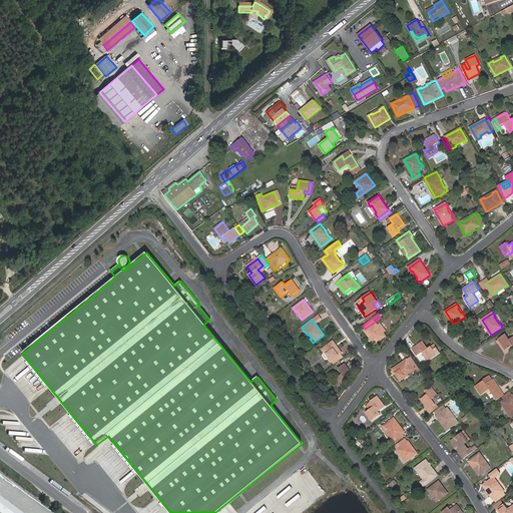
[(377,326),(378,326),(375,322),(365,329),(364,330),(375,345),(386,336),(384,333),(382,334),(377,326)]
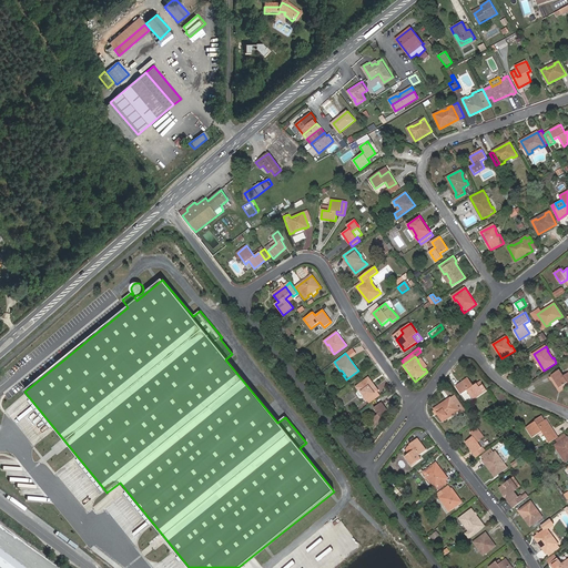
[(425,368),(427,366),(422,358),(418,361),(417,361),(423,369),(425,368)]
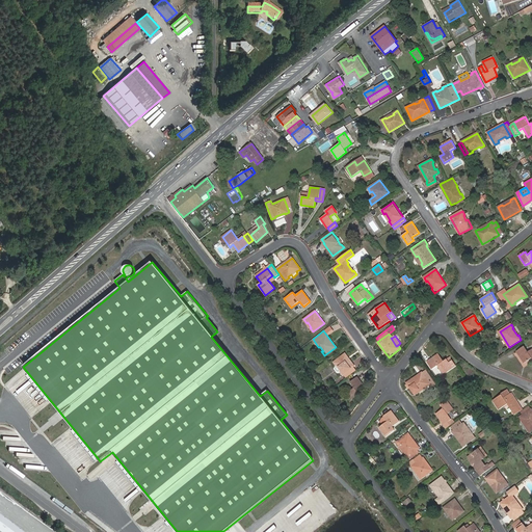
[(531,348),(528,351),(525,346),(517,351),(525,363),(531,357),(531,348)]
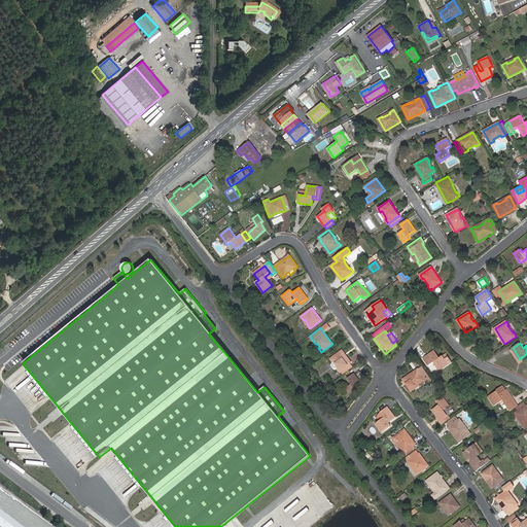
[(299,349),(296,346),(287,353),(289,356),(299,349)]
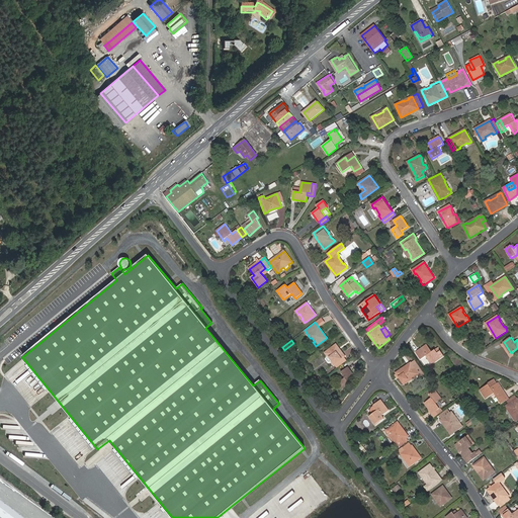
[(331,360),(334,365),(345,357),(345,356),(337,344),(325,353),(328,357),(329,356),(332,360),(331,360)]
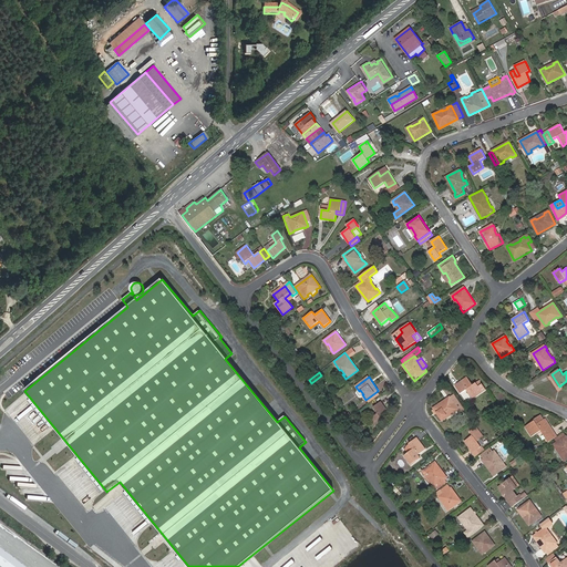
[(473,384),(467,377),(455,385),(461,393),(466,389),(473,398),(485,389),(483,384),(478,387),(476,382),(473,384)]
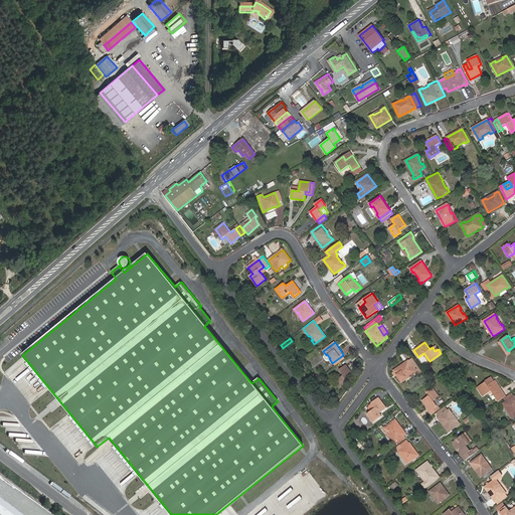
[(332,363),(335,366),(345,359),(343,355),(332,363)]
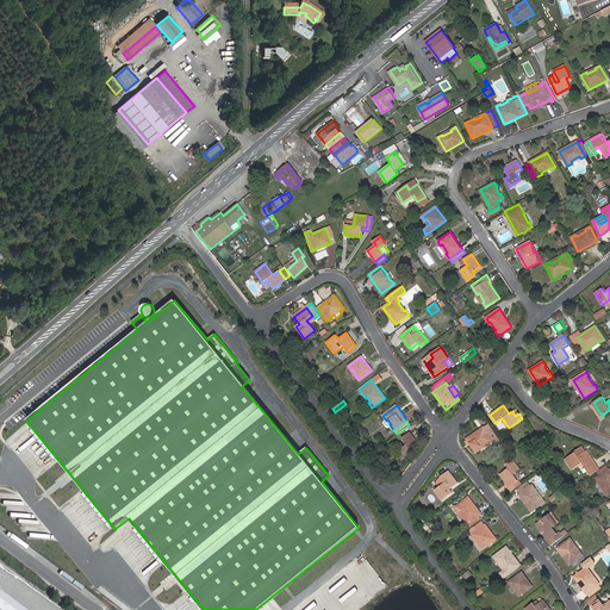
[(487,442),(487,443),(493,441),(497,437),(492,429),(487,433),(484,427),(466,439),(467,441),(470,444),(475,453),(480,449),(480,448),(487,442)]
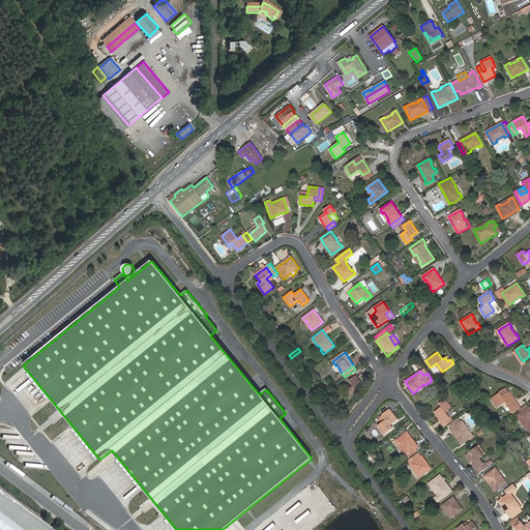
[(47,400),(49,398),(29,373),(26,375),(47,400)]
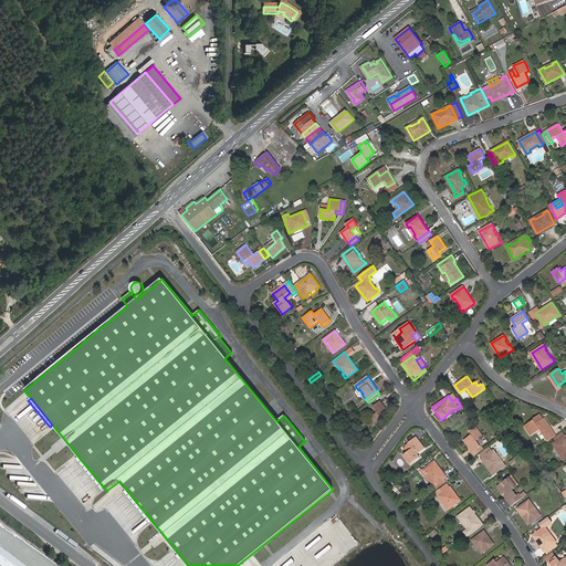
[(380,401),(373,406),(377,412),(370,418),(375,425),(381,419),(380,416),(387,410),(380,401)]
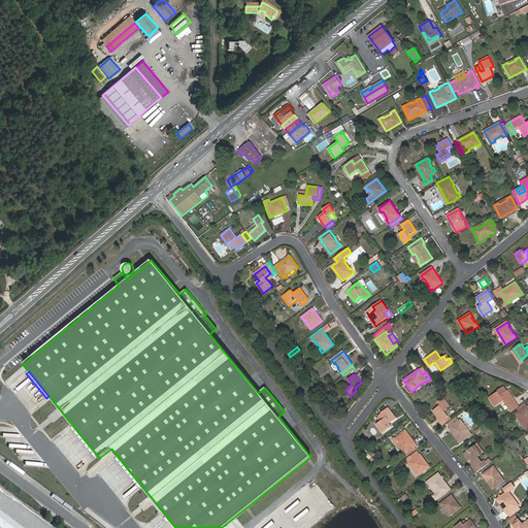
[(322,392),(327,388),(325,384),(324,385),(323,383),(318,386),(322,392)]
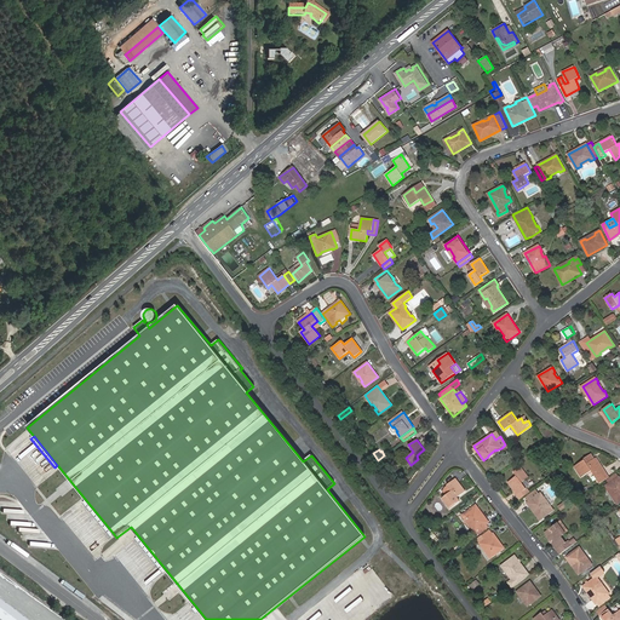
[(384,469),(391,464),(384,455),(378,460),(384,469)]
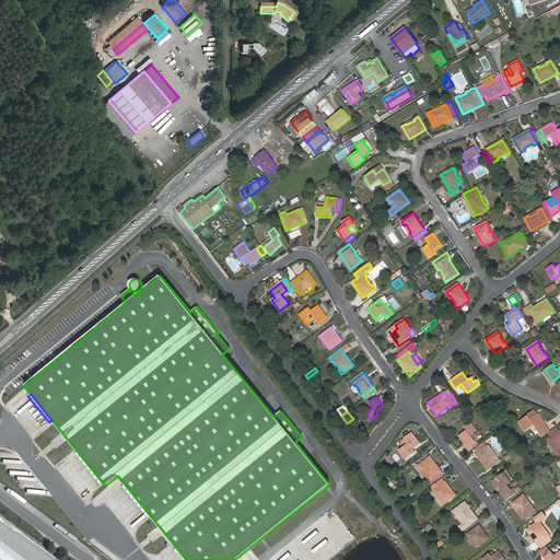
[(531,418),(528,415),(518,421),(525,431),(535,424),(538,430),(546,426),(538,413),(531,418)]
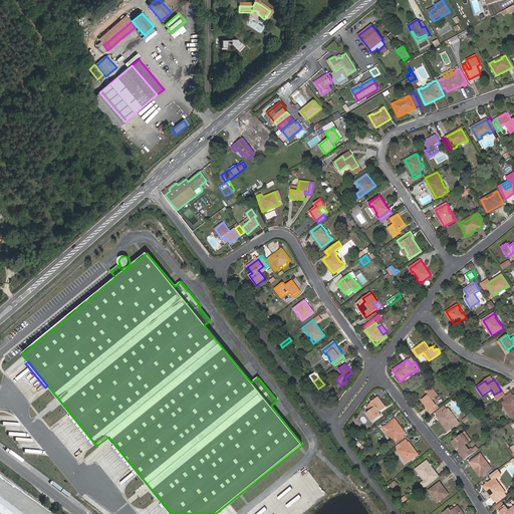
[(436,405),(433,400),(438,396),(432,388),(427,391),(429,395),(422,400),(429,410),(430,410),(436,405)]
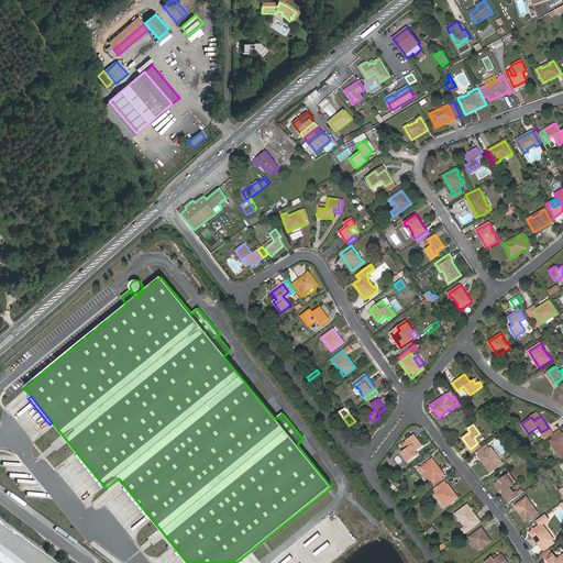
[(560,457),(562,454),(562,433),(561,430),(551,437),(552,440),(550,441),(552,445),(554,444),(559,452),(558,453),(560,457)]
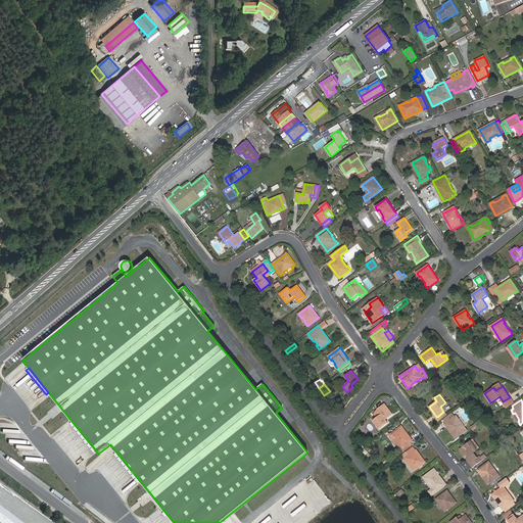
[(377,409),(381,414),(373,420),(380,429),(387,423),(385,420),(392,414),(384,403),(377,409)]
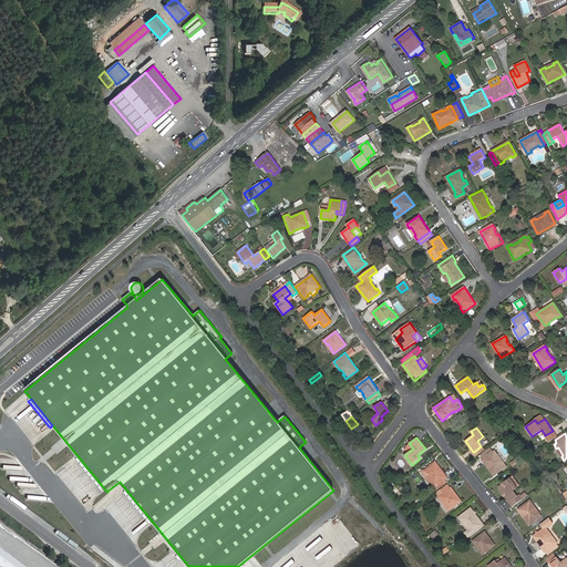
[(481,455),(484,459),(482,460),(493,475),(505,466),(503,462),(502,463),(496,455),(497,455),(495,451),(493,452),(491,449),(481,455)]
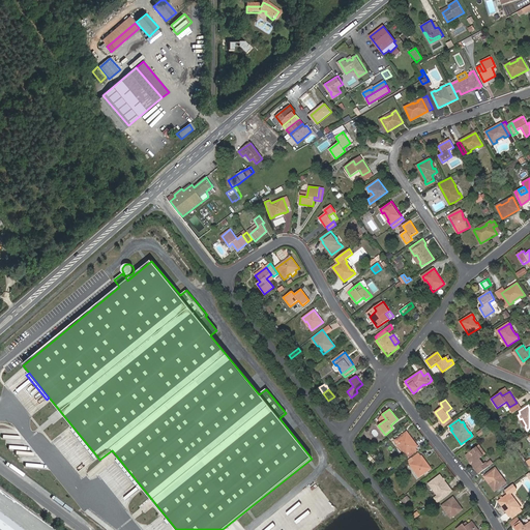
[(94,460),(97,457),(74,428),(70,430),(94,460)]
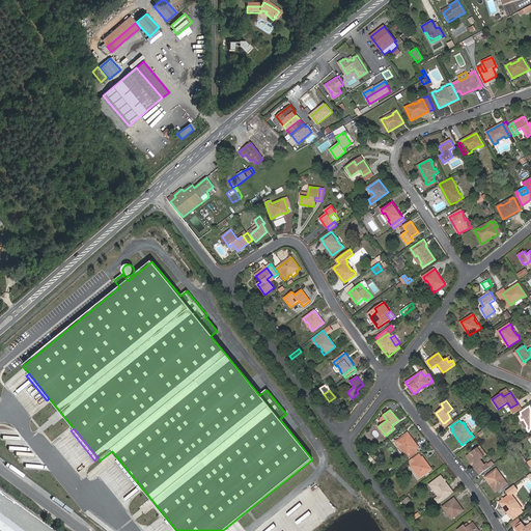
[(418,447),(408,432),(396,441),(399,445),(400,444),(406,451),(404,452),(408,455),(417,448),(418,447)]
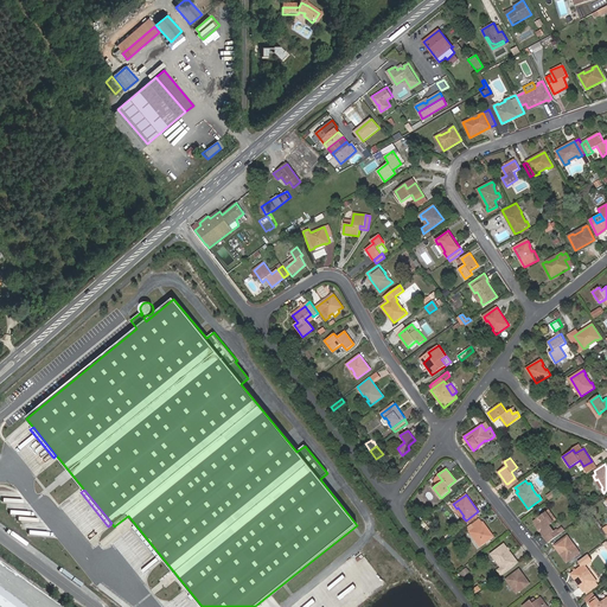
[(554,531),(550,524),(556,521),(549,510),(535,519),(537,523),(536,524),(549,542),(558,535),(555,530),(554,531)]
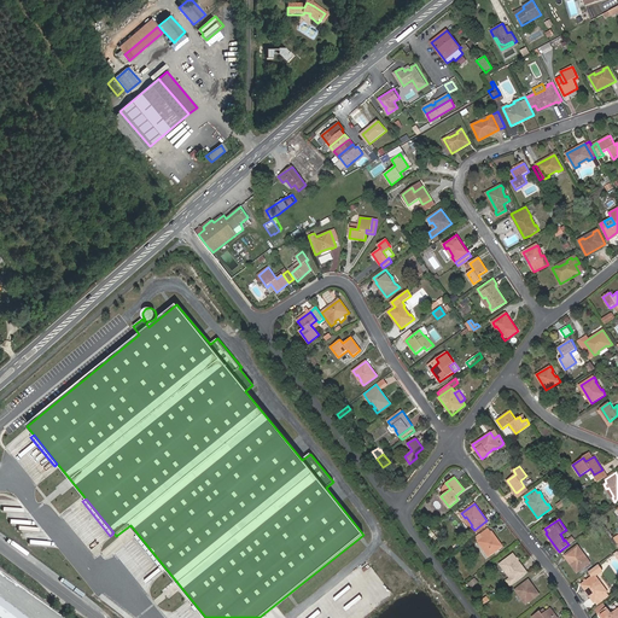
[(474,530),(477,534),(488,525),(485,522),(474,530)]
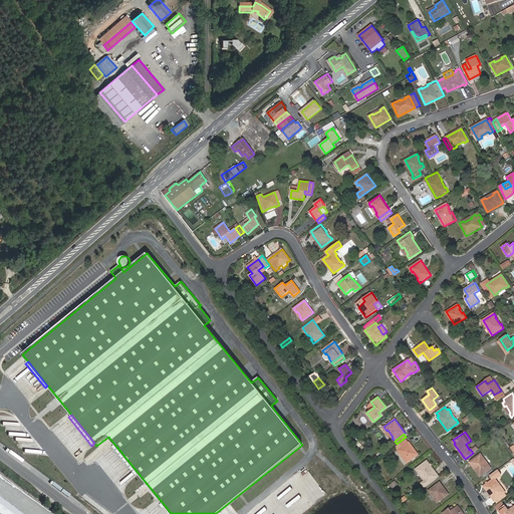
[(418,455),(407,440),(396,447),(401,454),(402,453),(406,458),(405,459),(408,462),(418,455)]
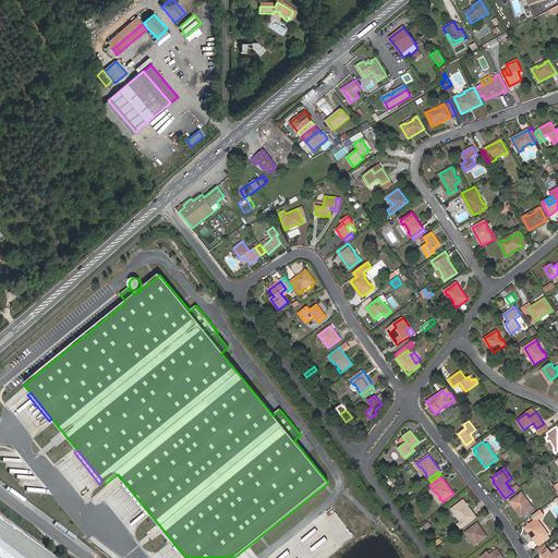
[(524,496),(521,493),(509,501),(520,517),(533,508),(530,504),(529,505),(523,497),(524,496)]
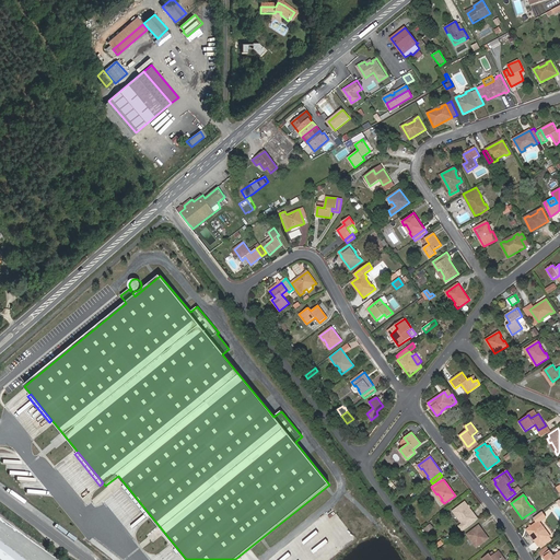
[(474,515),(475,514),(465,502),(453,511),(456,515),(457,514),(461,518),(459,520),(463,524),(459,526),(463,531),(477,520),(474,515)]
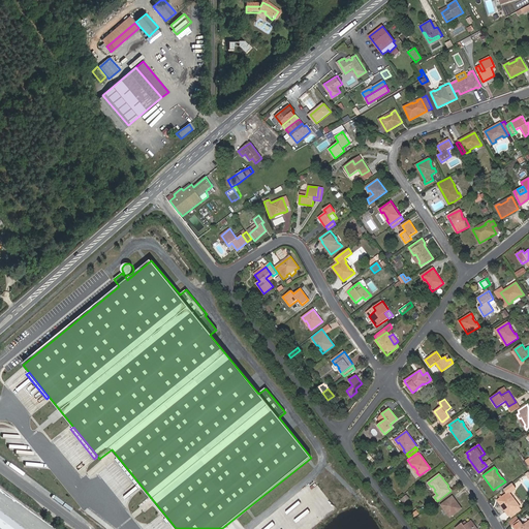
[(517,502),(516,503),(510,496),(511,496),(509,492),(515,488),(511,483),(504,489),(507,493),(497,500),(508,515),(520,506),(517,502)]
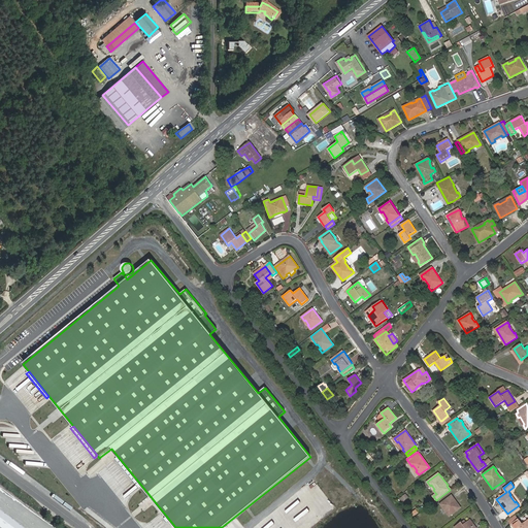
[(461,507),(452,495),(440,503),(443,507),(444,506),(448,512),(447,513),(449,516),(461,507)]
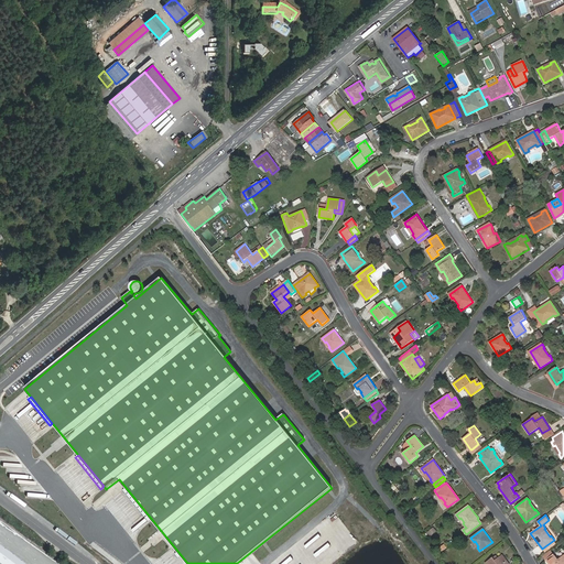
[(544,552),(556,543),(554,540),(542,549),(544,552)]
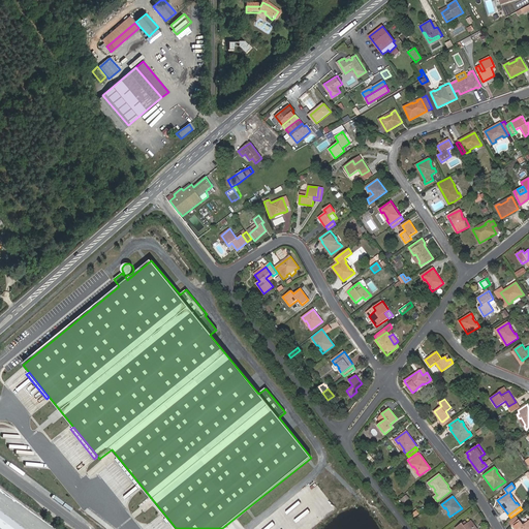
[(509,521),(512,525),(519,520),(517,516),(509,521)]
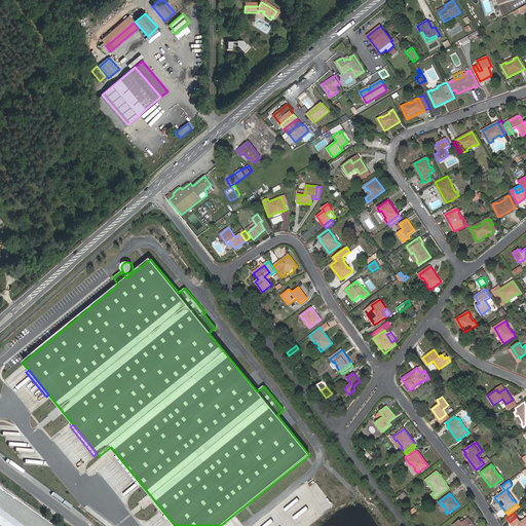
[(453,525),(475,525),(468,517),(463,521),(461,522),(460,520),(459,520),(453,525)]
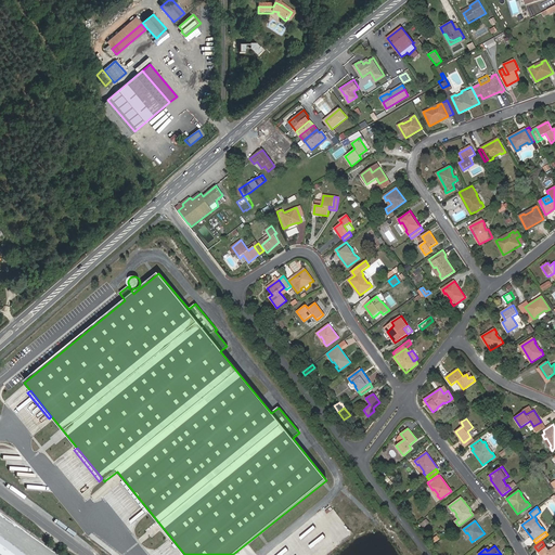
[(554,554),(554,545),(549,551),(544,545),(538,551),(540,554),(554,554)]
